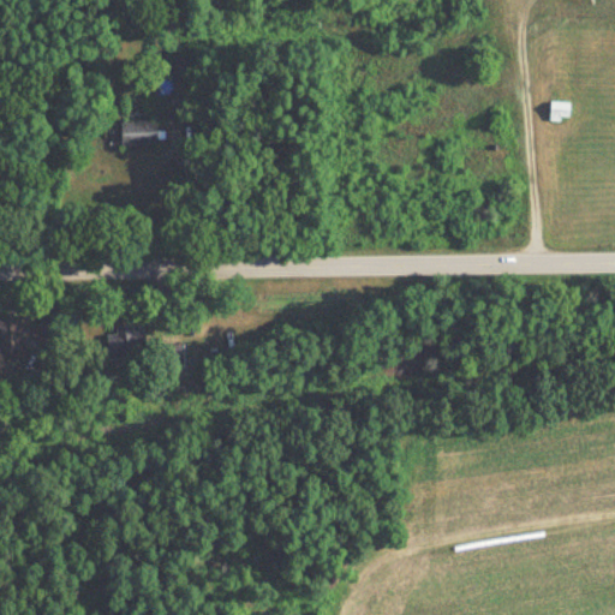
[(567,102),(548,102),(548,121),(567,121),(567,102)]
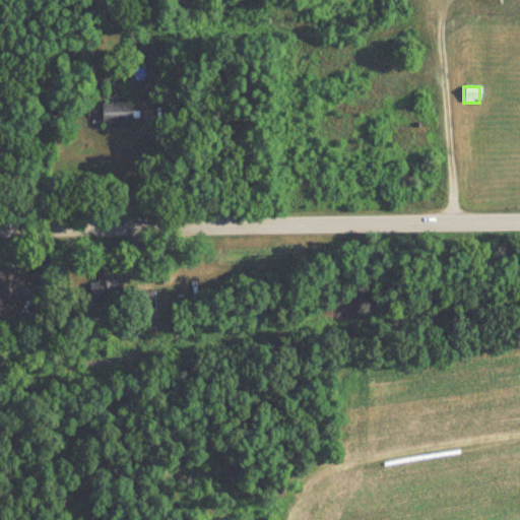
[(131,103),(101,103),(101,124),(131,124),(131,103)]
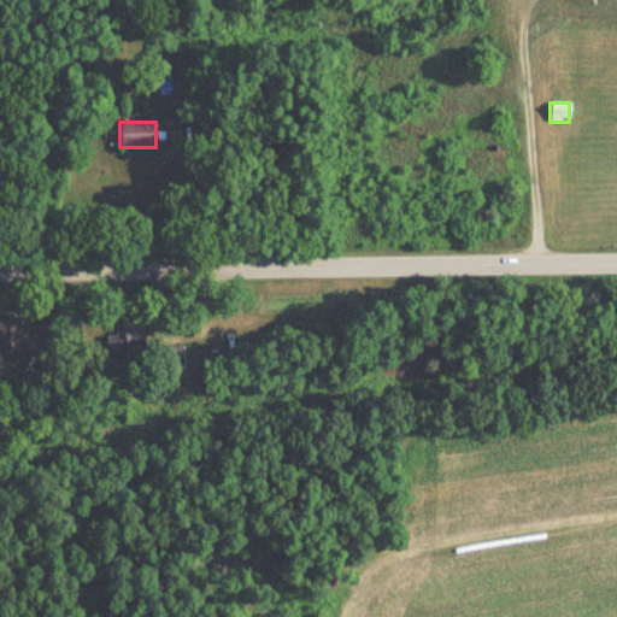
[(0,325),(0,352),(23,352),(23,327),(0,325)]
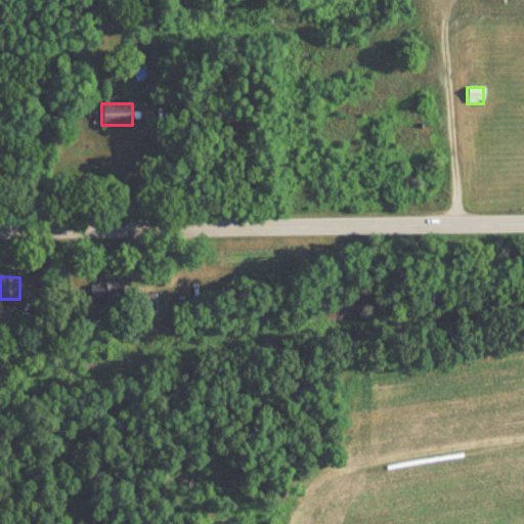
[(89,287),(91,306),(123,303),(121,279),(98,281),(98,286),(89,287)]
